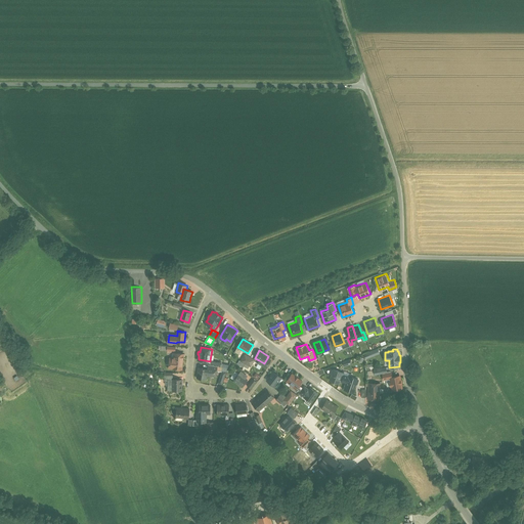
[(184,353),(175,352),(174,357),(170,357),(169,366),(173,367),(182,368),(183,357),(184,357),(184,353)]
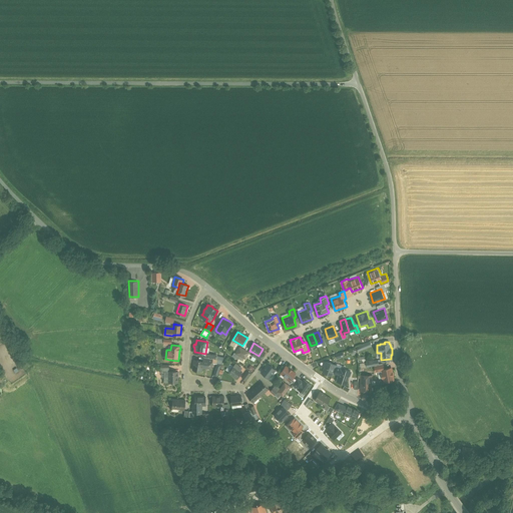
[(244,350),(239,347),(236,353),(240,356),(244,350)]
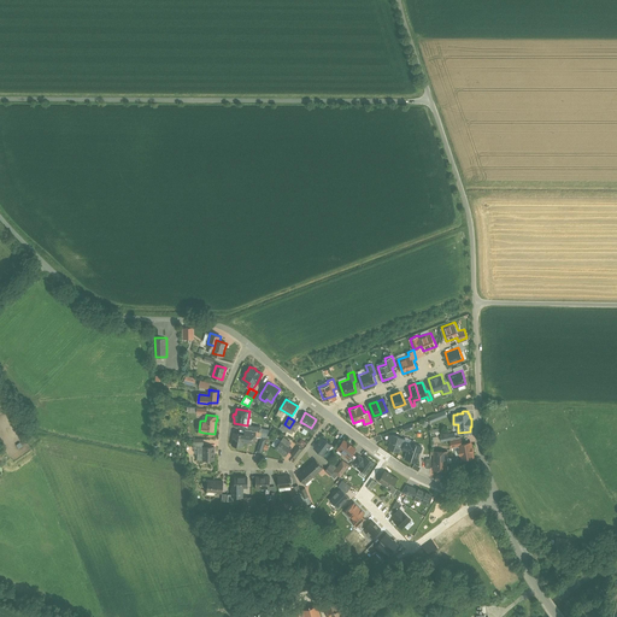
[(294,421),(289,428),(295,432),(299,424),(294,421)]
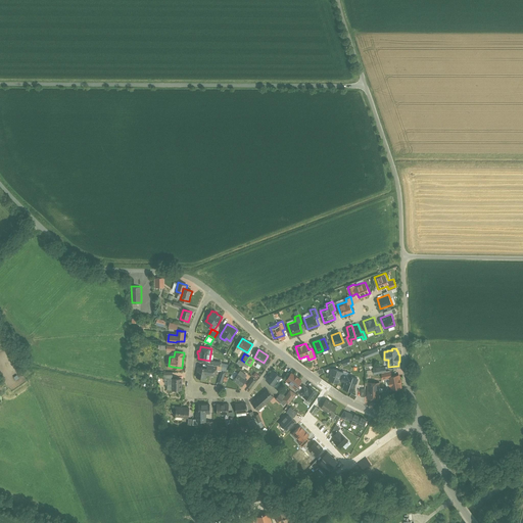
[(264,363),(258,360),(257,363),(266,368),(270,360),(267,358),(264,363)]
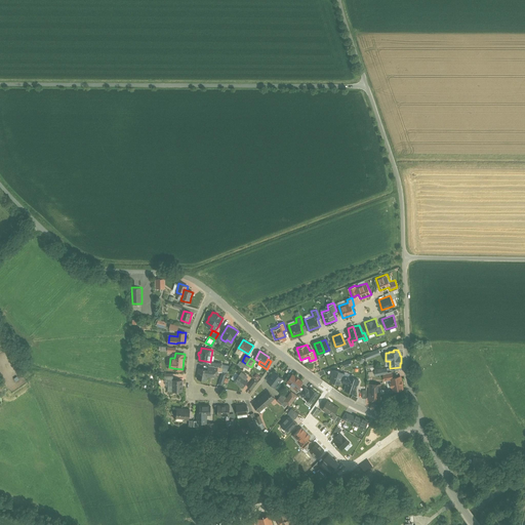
[(208,369),(199,367),(197,377),(206,379),(207,374),(211,375),(212,374),(216,375),(217,370),(217,366),(210,365),(209,365),(208,369)]
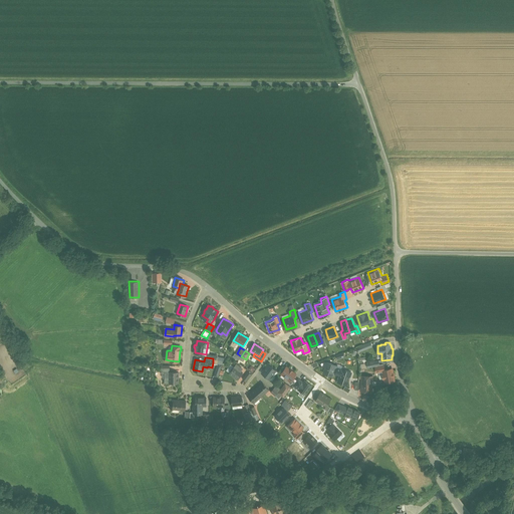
[(336,365),(327,362),(326,363),(324,367),(325,367),(323,372),(332,375),(333,373),(332,373),(334,366),(336,367),(336,365)]
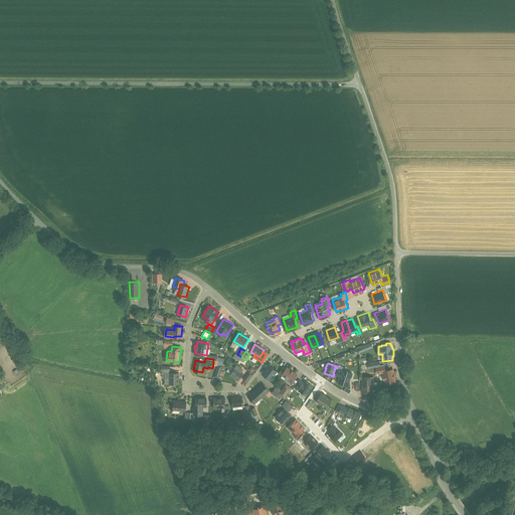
[(277,371),(269,365),(263,374),(271,380),(274,376),(273,376),(277,371)]
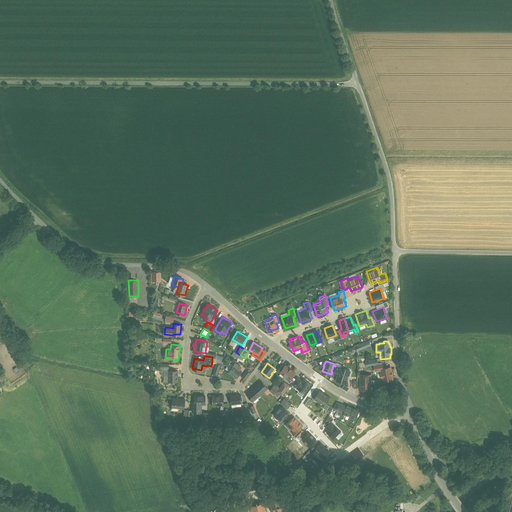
[(242,371),(234,365),(228,372),(233,375),(237,377),(242,371)]
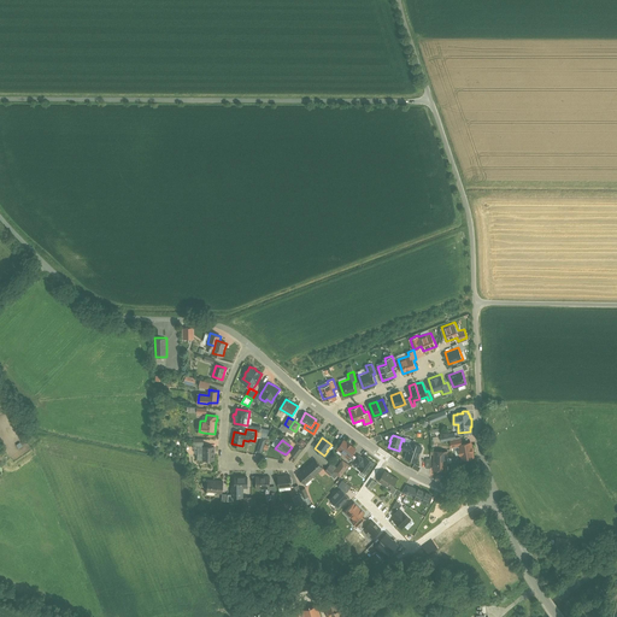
[(344,440),(338,448),(350,457),(356,448),(344,440)]
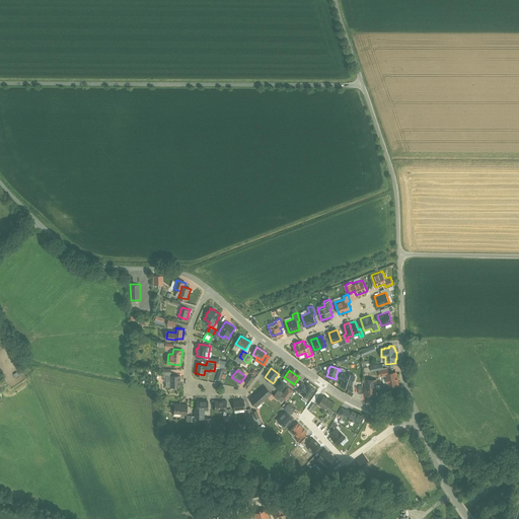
[(340,371),(338,370),(336,377),(337,377),(346,380),(344,386),(350,388),(355,376),(340,371)]
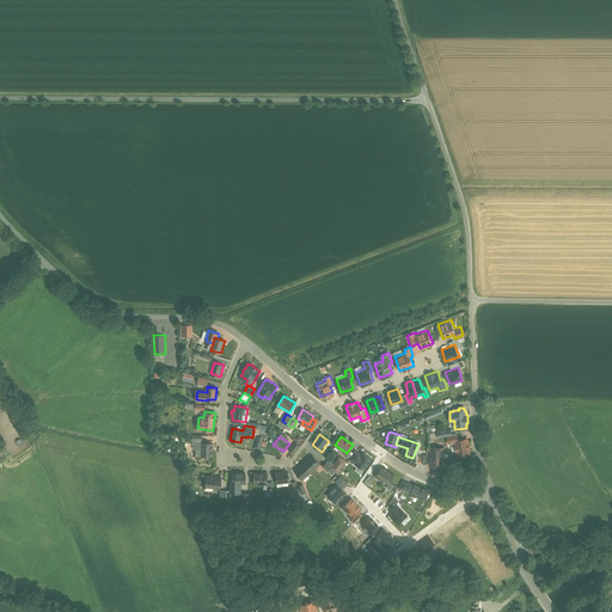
[(467,438),(457,438),(457,451),(467,451),(467,438)]
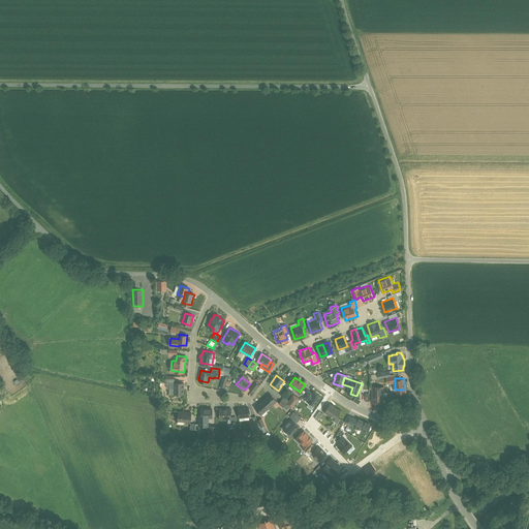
[(184,382),(175,382),(175,379),(169,379),(169,394),(184,394),(184,386),(184,382)]
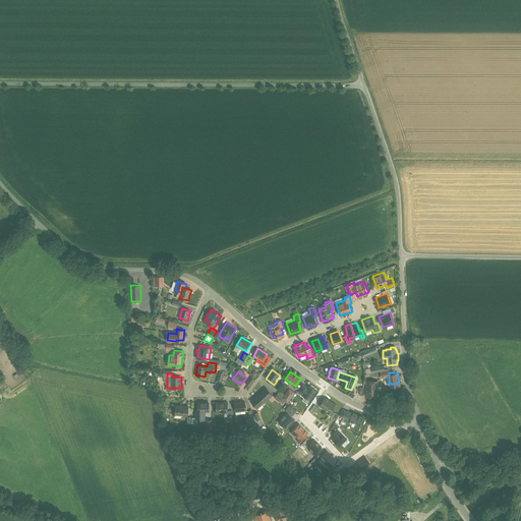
[(251,377),(246,384),(249,387),(254,379),(251,377)]
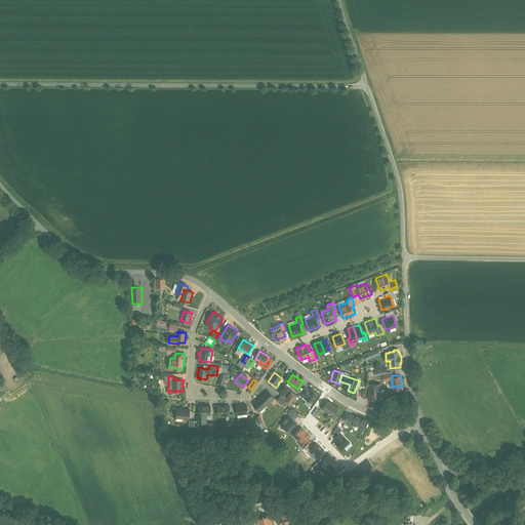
[(381,385),(370,384),(369,400),(379,400),(380,390),(381,390),(381,385)]
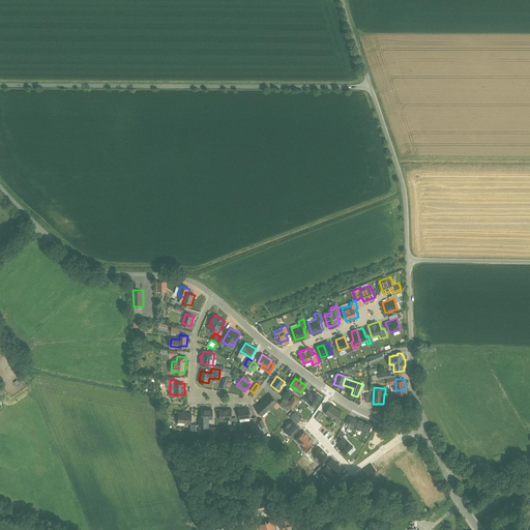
[(299,393),(294,401),(297,403),(302,395),(299,393)]
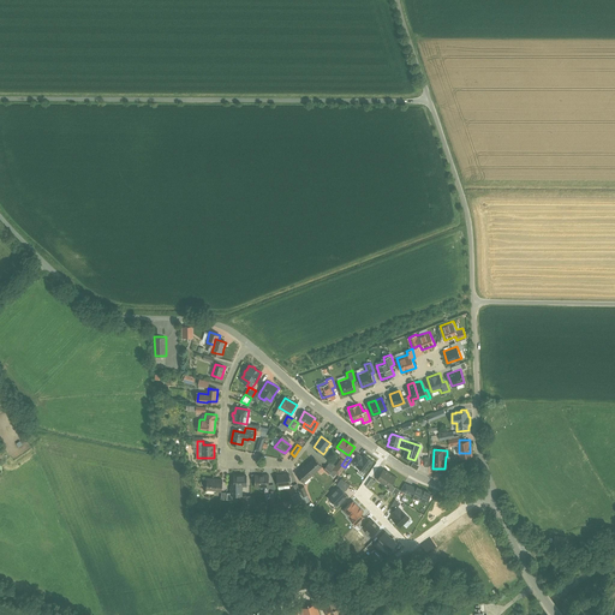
[(315,458),(305,465),(312,473),(322,466),(315,458)]
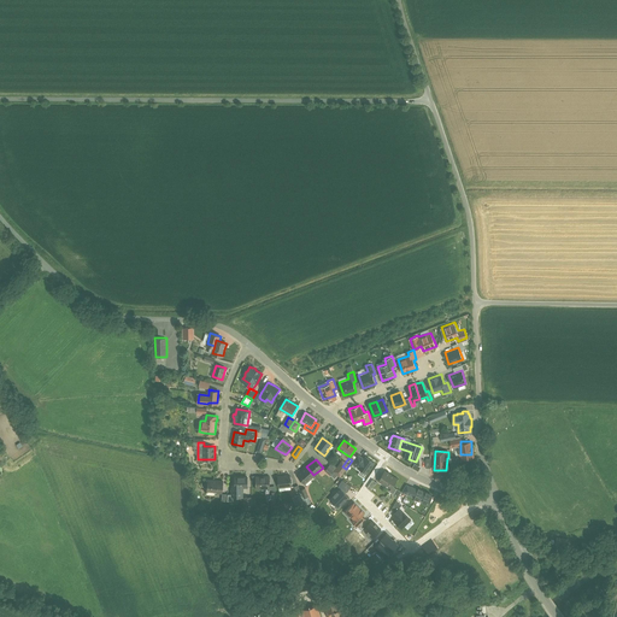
[(306,466),(298,475),(305,483),(313,475),(306,466)]
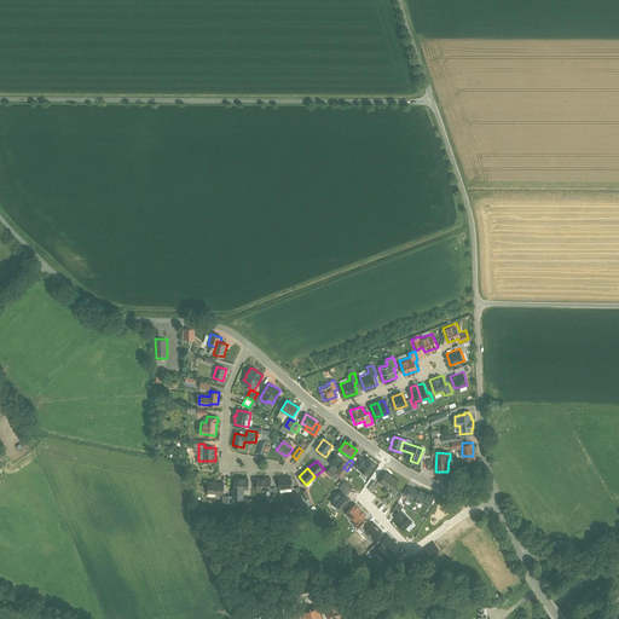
[(399,481),(386,473),(380,482),(393,491),(391,493),(395,496),(398,491),(394,489),(399,481)]
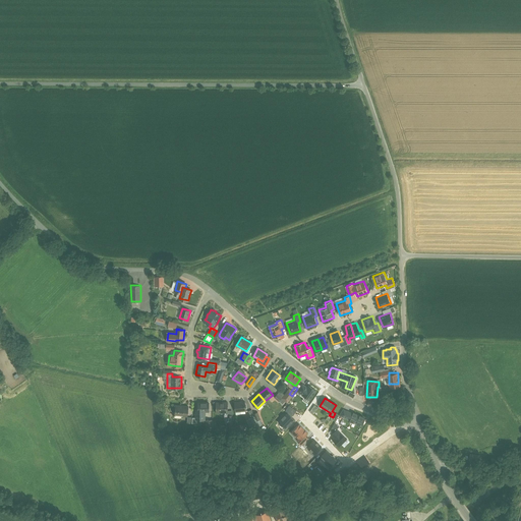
[(245,401),(235,402),(235,411),(246,410),(245,401)]
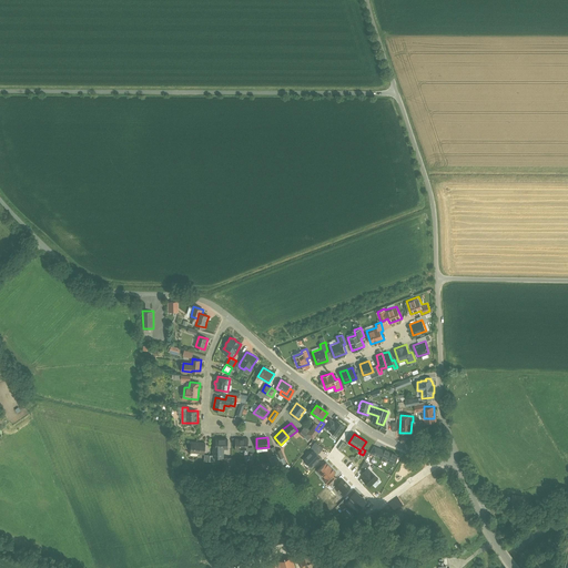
[(227,438),(216,438),(216,447),(213,447),(213,454),(210,454),(210,460),(214,460),(214,456),(223,456),(223,447),(227,447),(227,438)]
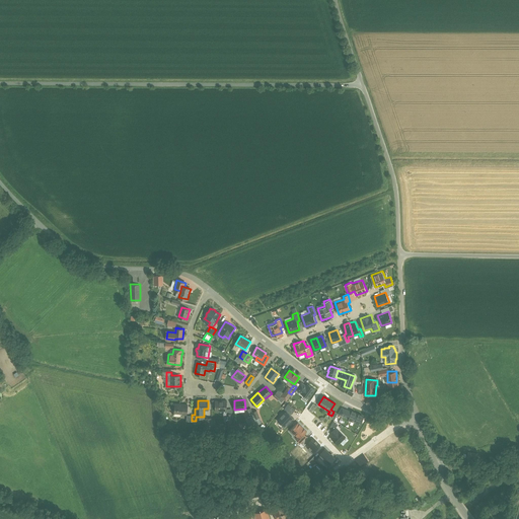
[(222,400),(216,401),(216,400),(215,400),(215,410),(223,410),(227,410),(227,400),(222,400)]
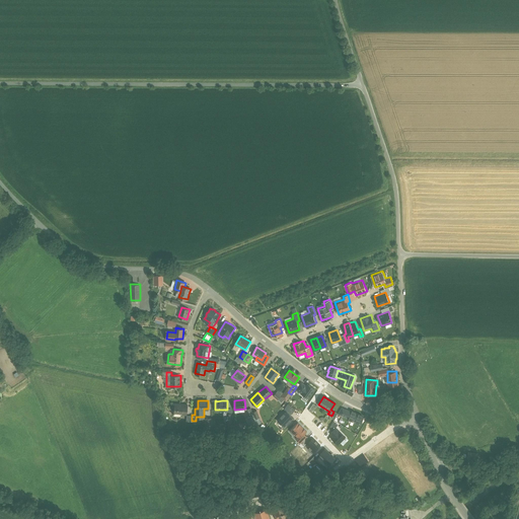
[(188,404),(175,403),(174,413),(175,413),(175,412),(182,412),(182,414),(188,414),(188,404)]
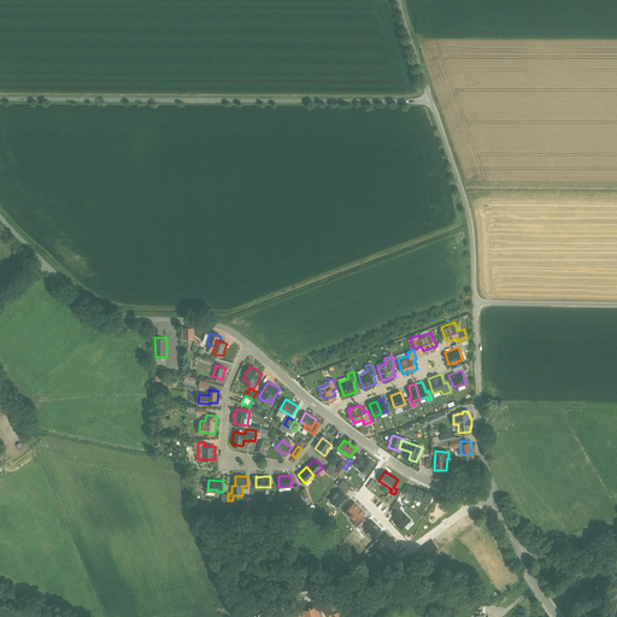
[(372,480),(366,488),(370,491),(376,482),(372,480)]
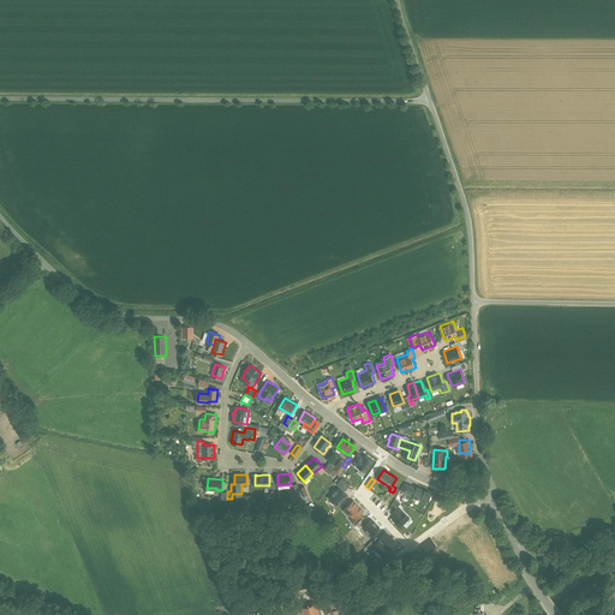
[(297,494),(292,495),(294,503),(304,500),(300,491),(297,494)]
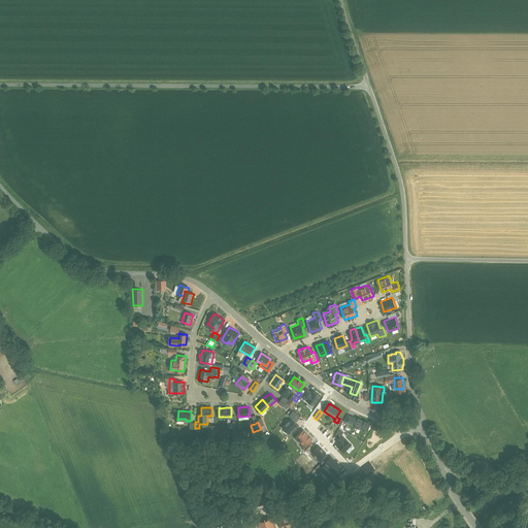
[(271,489),(252,495),(255,506),(274,500),(271,489)]
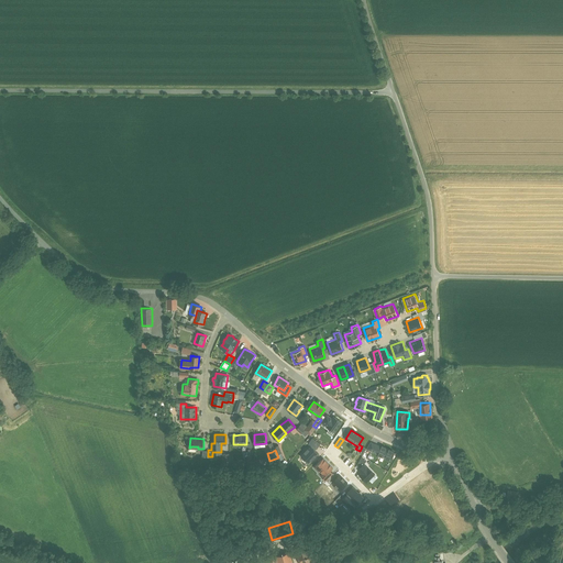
[(265,532),(249,538),(251,545),(267,541),(265,532)]
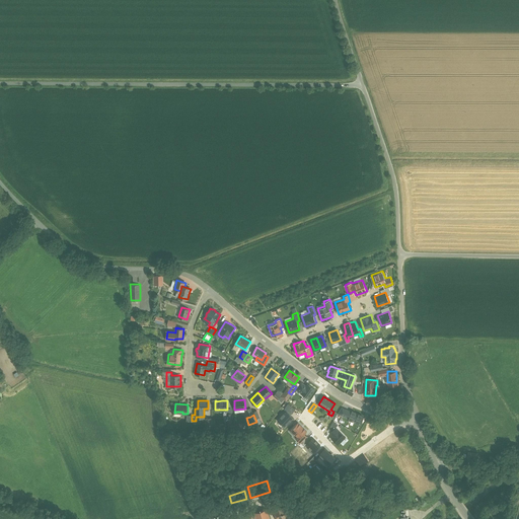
[(292,518),(289,506),(275,510),(277,518),(280,518),(287,517),(287,518),(292,518)]
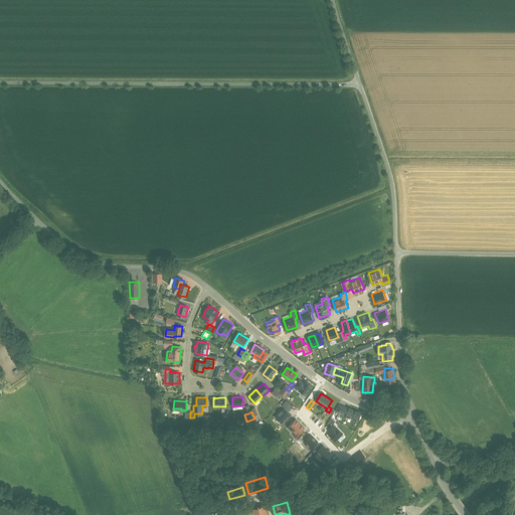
[(268,514),(265,505),(252,509),(253,514),(268,514)]
